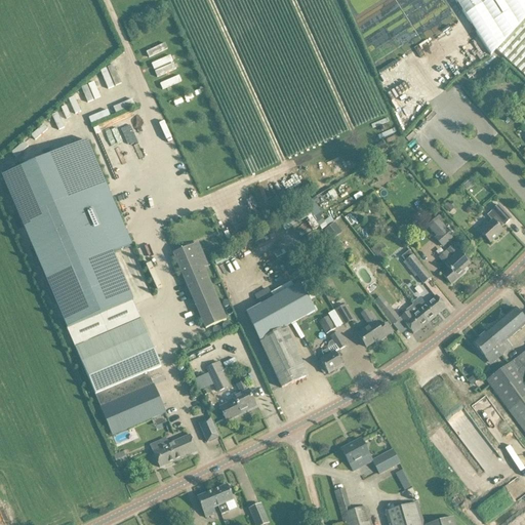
[(496,49),(524,16),(524,0),(454,0),(490,55),(496,49)]
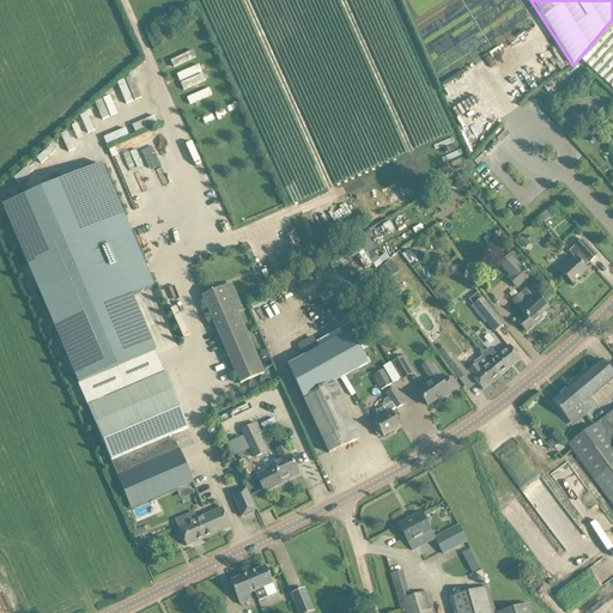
[(492,48),(534,25),(520,1),(513,5),(511,1),(497,10),(501,14),(479,26),(486,38),(474,44),(478,49),(490,42),(492,48)]
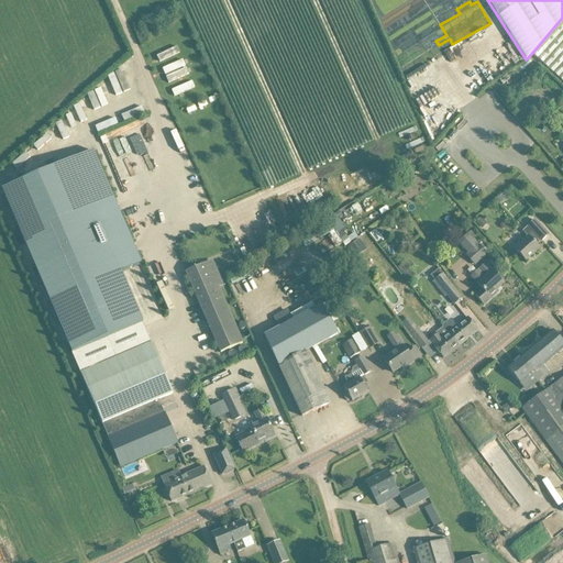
[(562,18),(532,53),(562,81),(562,18)]
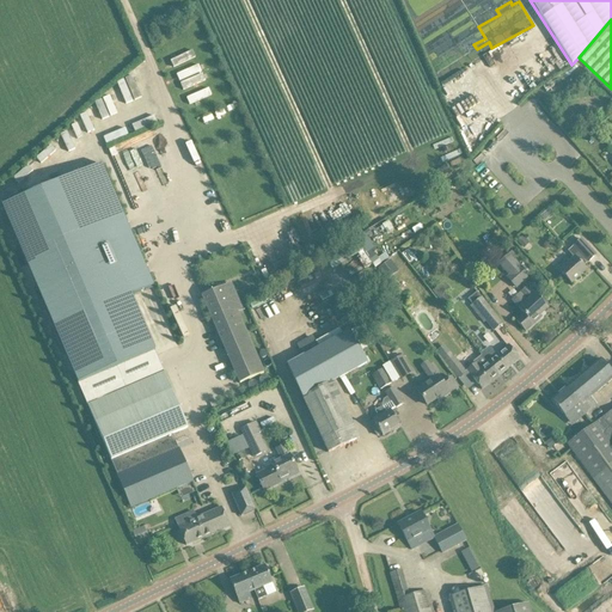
[(139,148),(145,166),(153,164),(159,177),(179,170),(167,139),(139,148)]
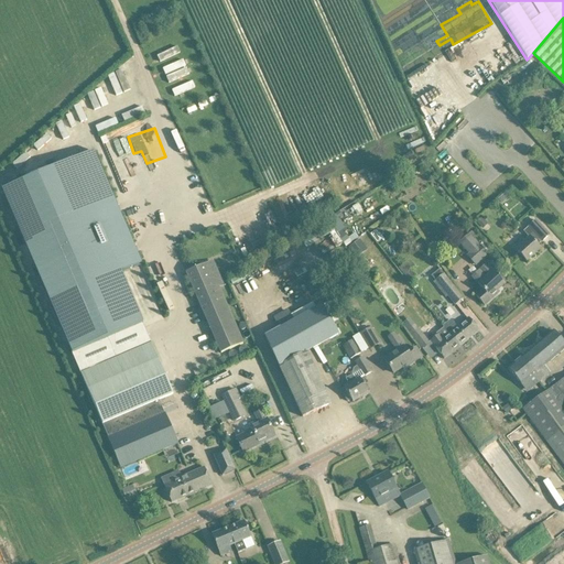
[(82,373),(84,380),(121,468),(179,444),(160,400),(173,394),(151,344),(121,272),(141,263),(94,151),(1,191),(34,264),(82,373)]
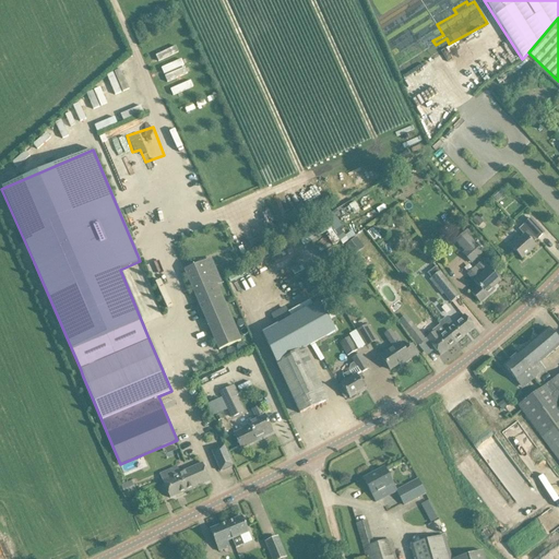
[(492,197),(498,202),(504,197),(500,191),(492,197)]
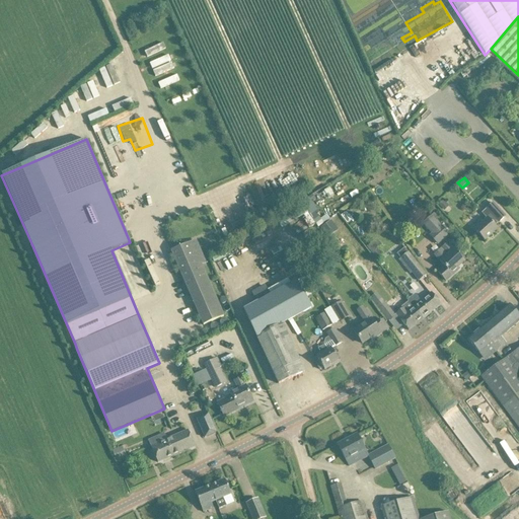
[(474,227),(476,229),(474,230),(485,240),(497,229),(494,225),(498,222),(499,223),(505,217),(493,203),(482,214),(487,219),(483,222),(482,220),(474,227)]
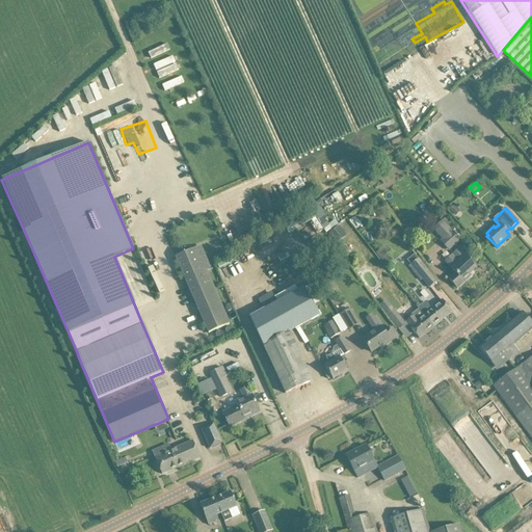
[(449,224),(445,219),(432,230),(434,232),(442,240),(440,241),(449,251),(460,240),(448,225),(449,224)]
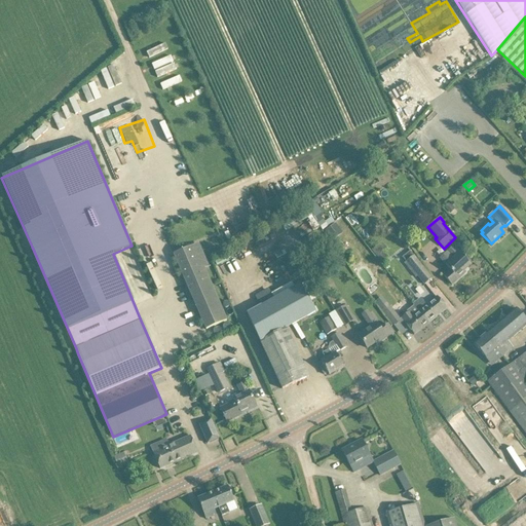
[(325,231),(332,241),(343,232),(336,223),(325,231)]
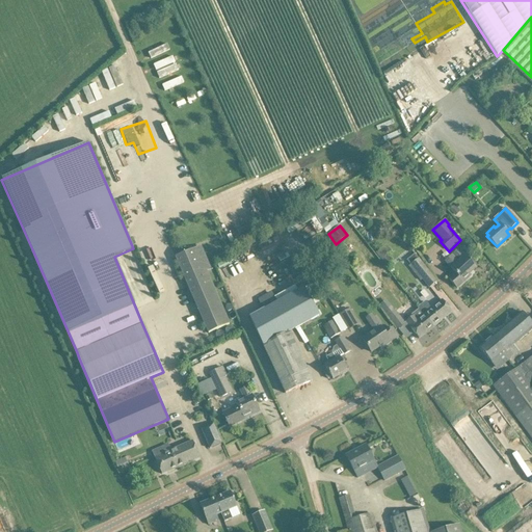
[(208,272),(196,247),(176,258),(209,334),(231,324),(208,272)]
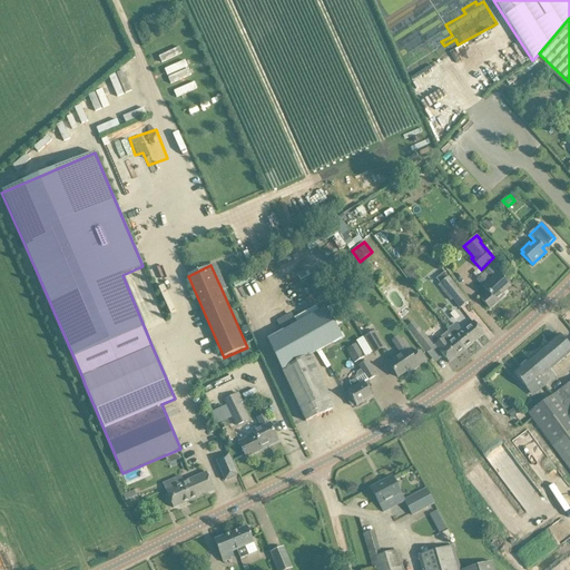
[(480,298),(490,310),(503,296),(502,294),(509,287),(490,268),(475,281),(487,293),(480,298)]
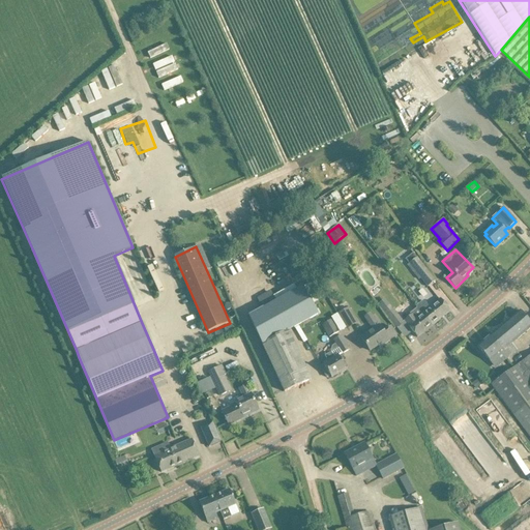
[(407,265),(419,280),(420,278),(428,288),(436,282),(417,258),(416,258),(413,253),(405,259),(409,263),(407,265)]
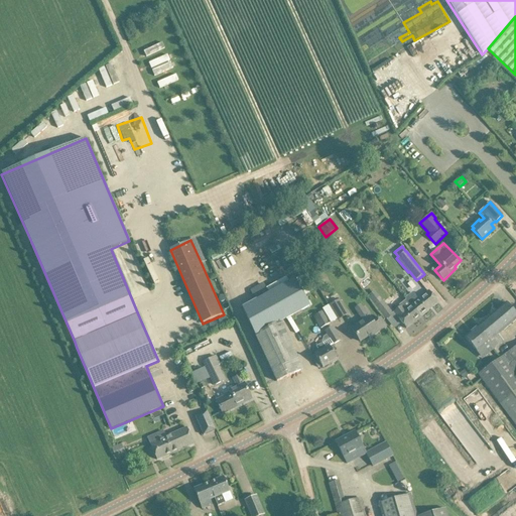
[(254,335),(272,373),(277,382),(302,370),(280,324),(309,307),(293,280),(243,308),(255,335),(254,335)]
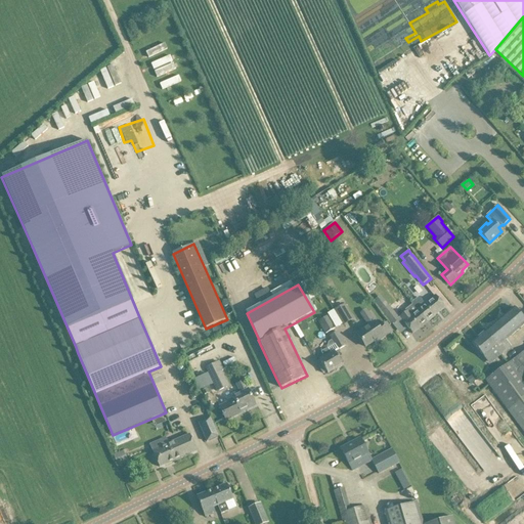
[(425,304),(419,297),(411,303),(417,310),(426,323),(445,308),(435,296),(425,304)]
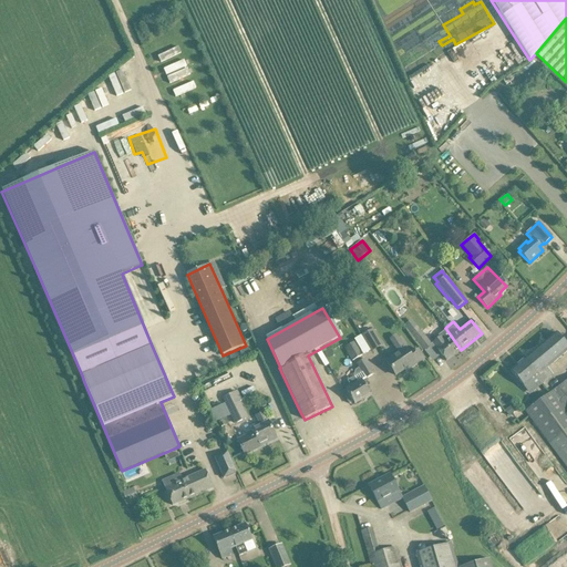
[(361,337),(371,352),(382,346),(373,330),(361,337)]
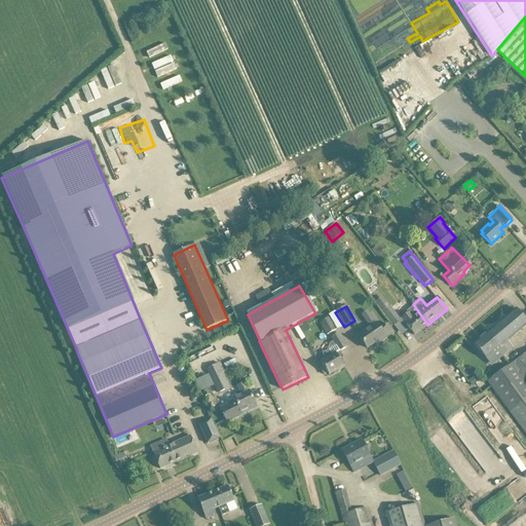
[(418,311),(413,306),(407,311),(408,313),(401,318),(414,335),(427,325),(418,311)]
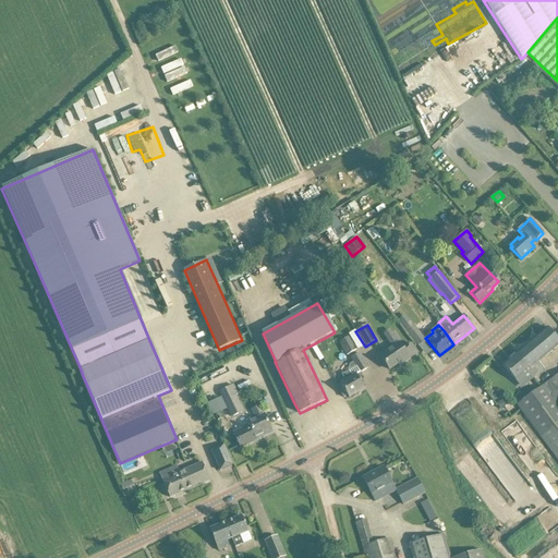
[(408,331),(419,346),(425,340),(414,326),(408,331)]
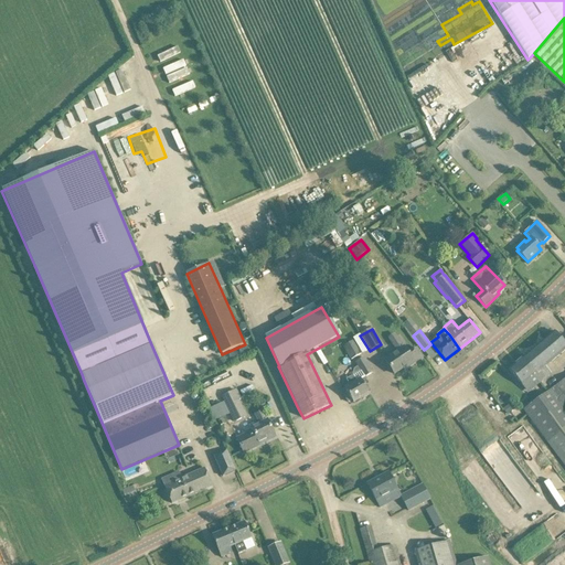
[(509,371),(522,386),(533,376),(540,384),(551,374),(545,368),(564,350),(564,344),(554,332),(509,371)]
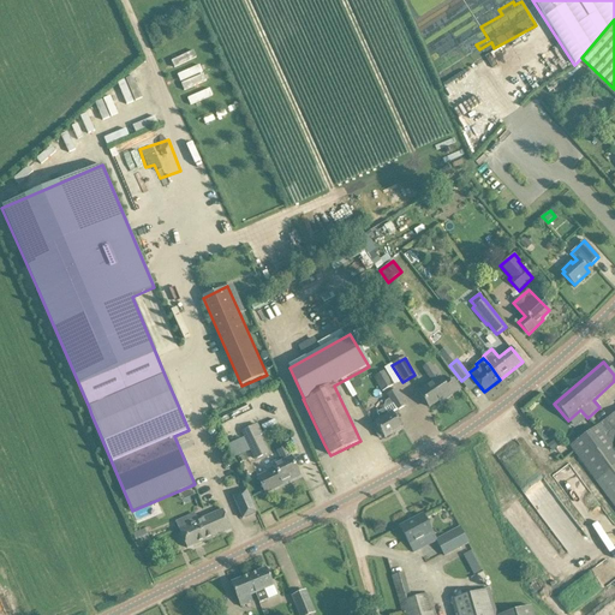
[(423,398),(429,407),(459,388),(453,378),(443,384),(434,370),(427,375),(433,382),(418,392),(423,398)]
